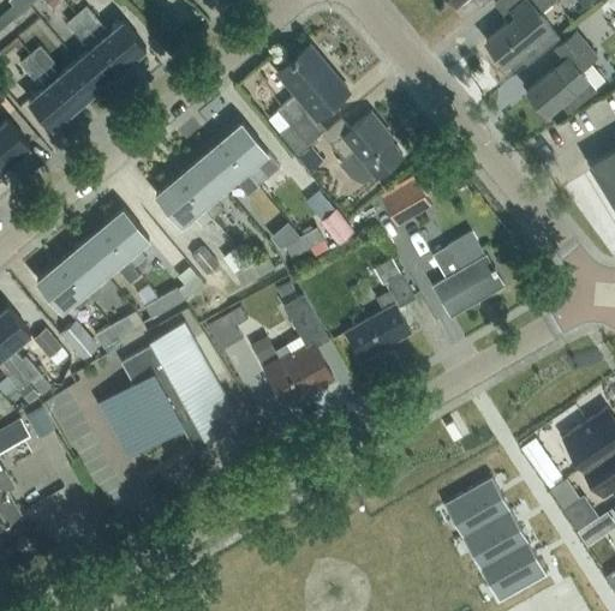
[(59,0),(43,0),(52,10),(61,3),(59,0)]
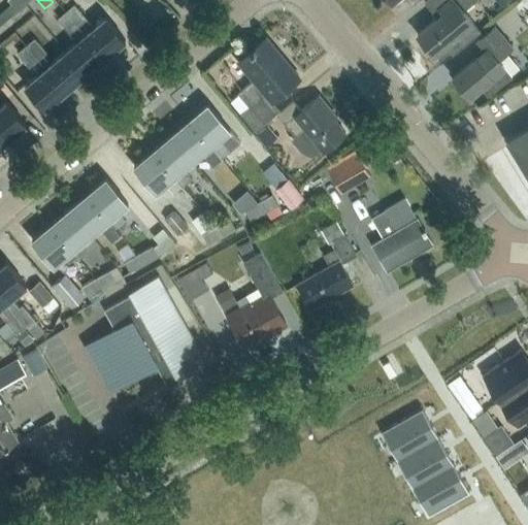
[(474,0),(429,0),(425,4),(437,20),(418,36),(434,57),(446,47),(453,57),(481,33),(464,12),(476,1),(474,0)]
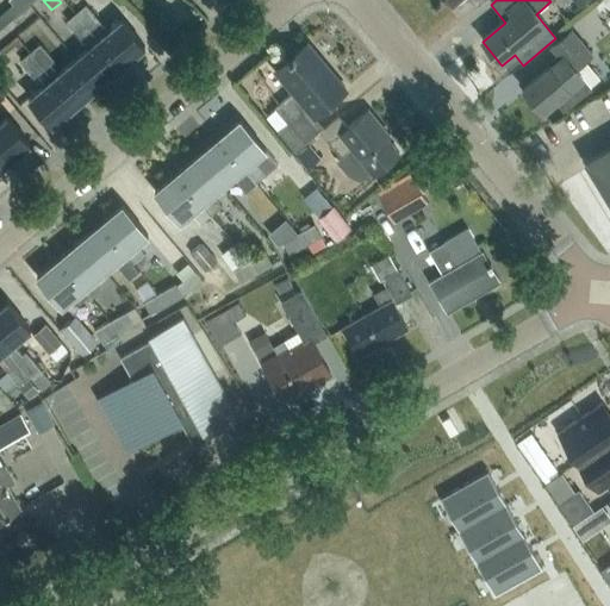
[(609,0),(607,0),(598,8),(609,20),(609,0)]
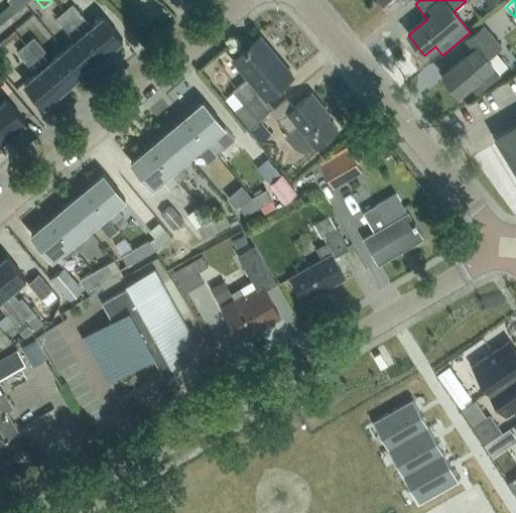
[(76,26),(84,19),(73,6),(65,13),(76,26)]
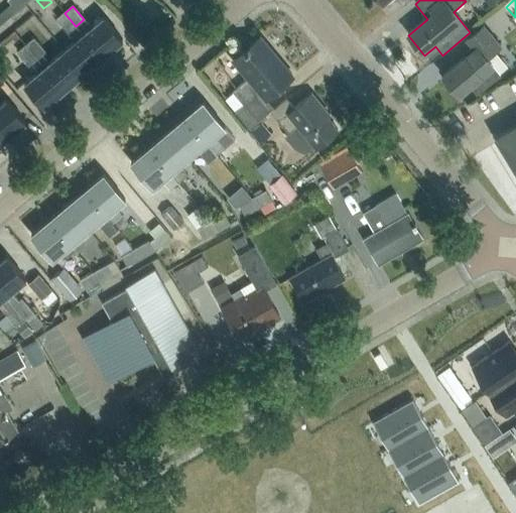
[(0,16),(0,25),(1,26),(16,13),(11,7),(0,16)]
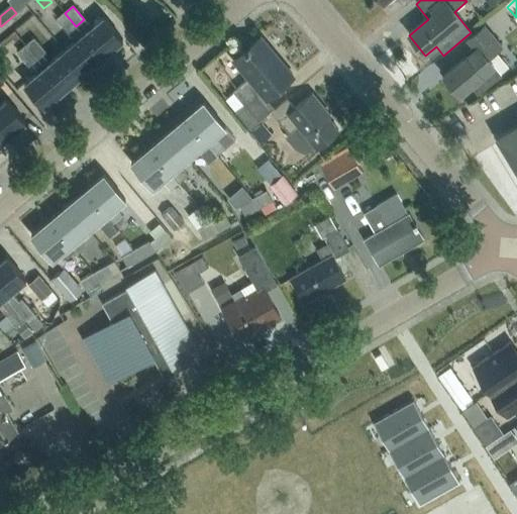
[(76,26),(65,13),(57,20),(68,33),(76,26)]
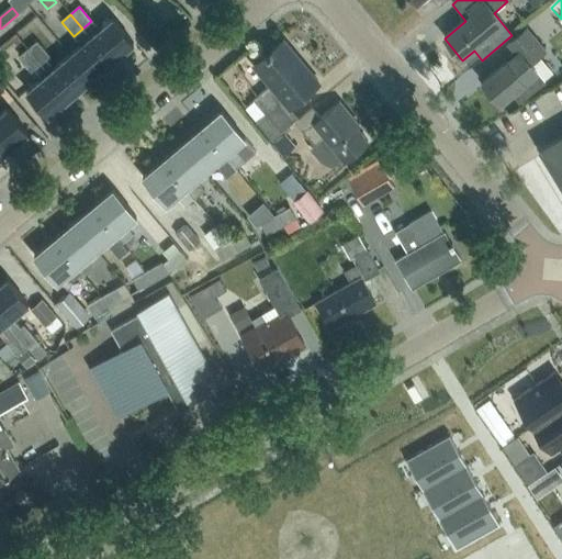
[(82,29),(112,64),(113,64),(134,45),(113,20),(100,31),(91,21),(82,29)]
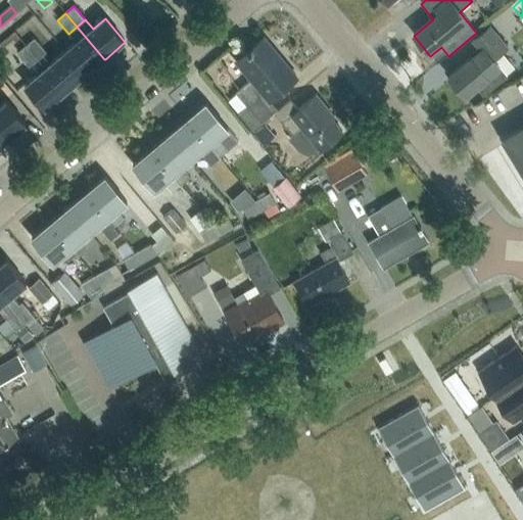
[(85,76),(104,59),(77,27),(68,34),(77,43),(65,52),(85,76)]
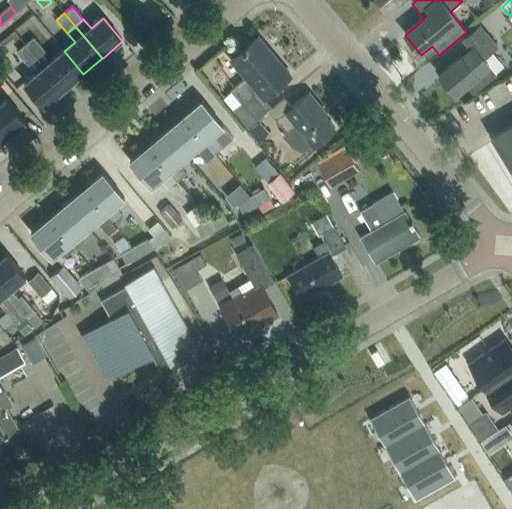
[(455,96),(466,87),(473,96),(497,76),(483,59),(497,48),(480,27),(463,41),(471,51),(439,77),(455,96)]
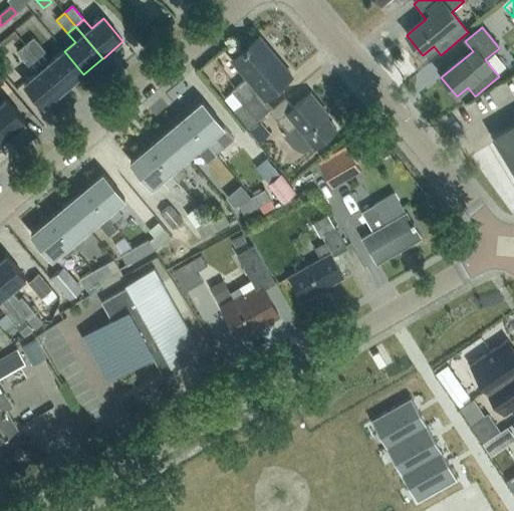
[(37,59),(42,54),(45,52),(34,39),(26,46),(37,59)]
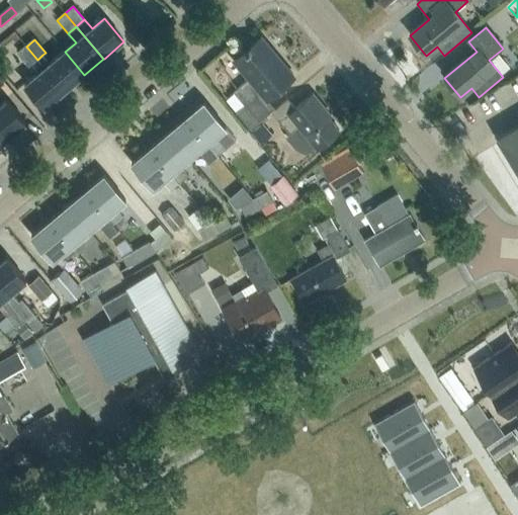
[(235,63),(250,80),(233,94),(234,95),(226,102),(237,115),(251,133),(272,115),(276,111),(267,101),(294,79),(262,39),(235,63)]
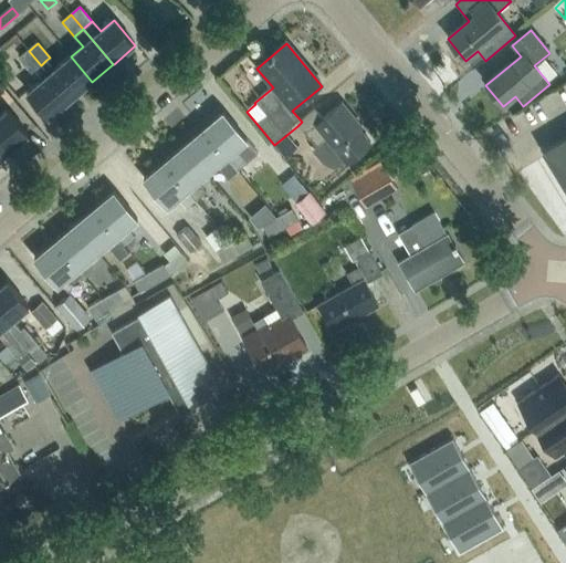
[(31,73),(41,65),(29,51),(19,59),(31,73)]
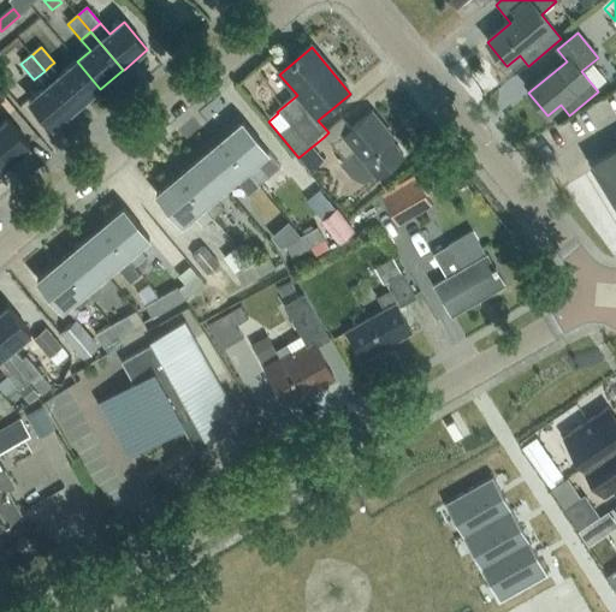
[(77,110),(100,89),(77,61),(53,82),(77,110)]
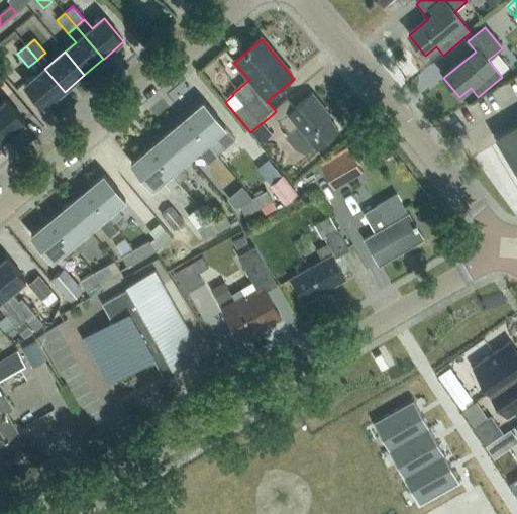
[(44,109),(65,92),(44,69),(25,86),(44,109)]
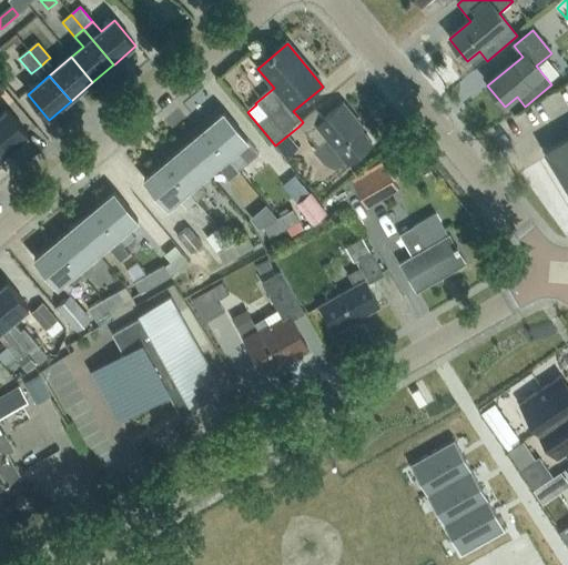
[(315,152),(324,164),(333,169),(343,167),(346,162),(348,165),(372,145),(356,127),(359,124),(343,104),(324,121),(315,111),(303,122),(298,127),(317,150),(315,152)]
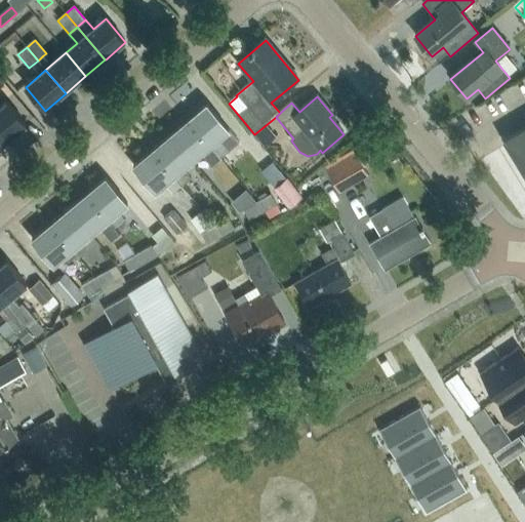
[(0,135),(6,143),(7,143),(27,126),(6,103),(0,108),(0,135)]
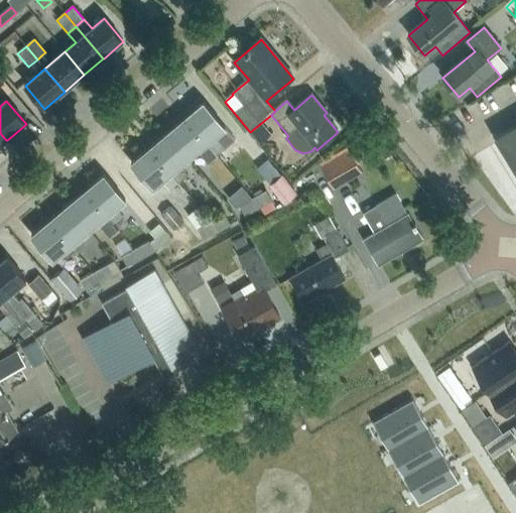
[(225,129),(204,104),(185,119),(207,145),(213,152),(217,157),(226,149),(216,137),(225,129)]
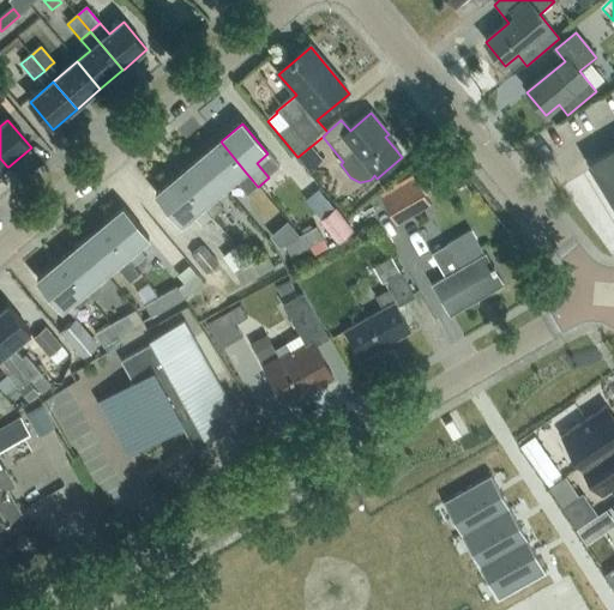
[(224,189),(246,173),(221,142),(199,159),(224,189)]
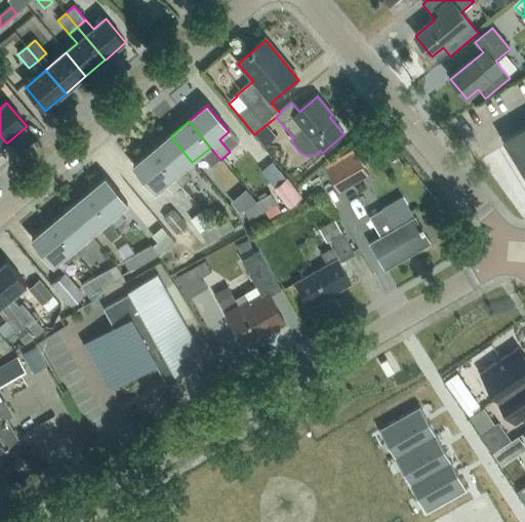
[(267,127),(254,136),(265,149),(276,138),(267,127)]
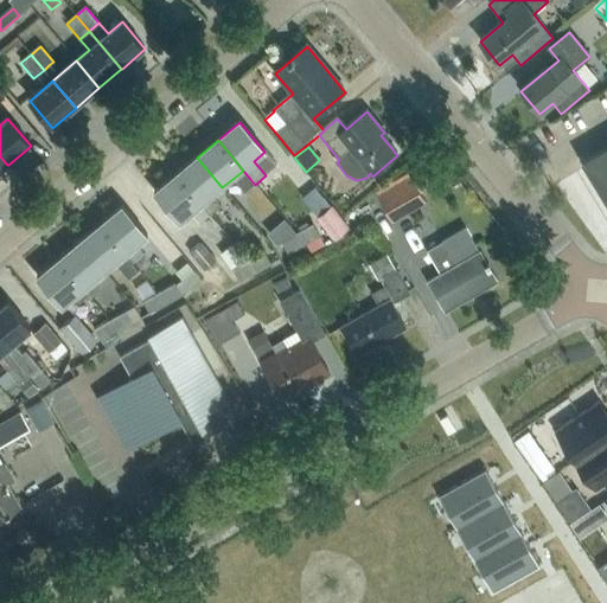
[(606,155),(592,165),(606,188),(606,155)]
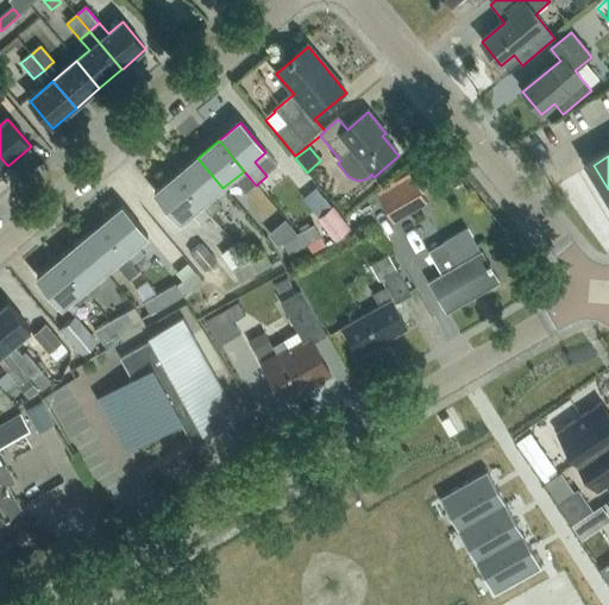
[(176,176),(202,206),(211,216),(221,208),(212,197),(223,188),(198,158),(176,176)]
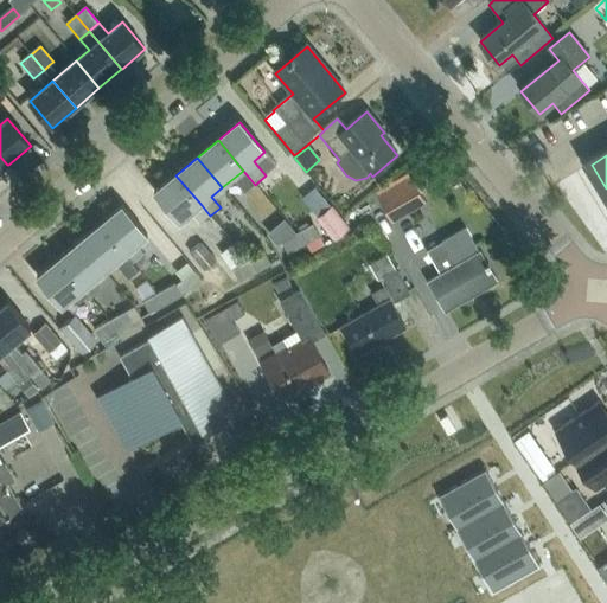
[(202,205),(176,175),(154,193),(179,224),(191,215),(199,224),(210,216),(202,205)]
